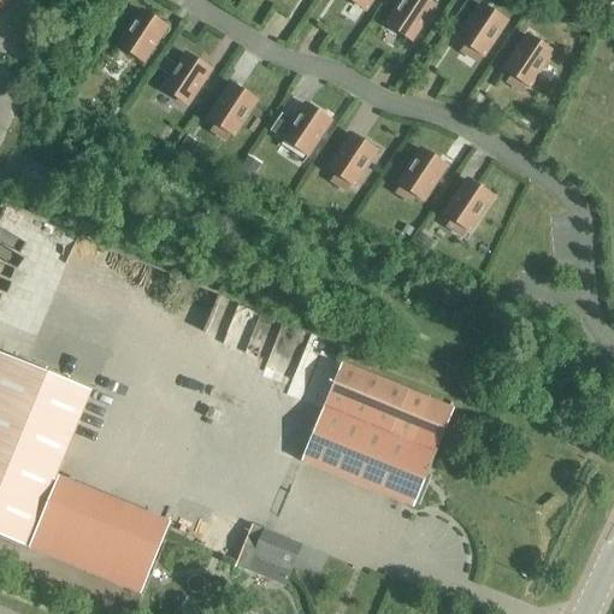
[(402,0),(388,22),(413,39),(436,5),(429,0),(402,0)]
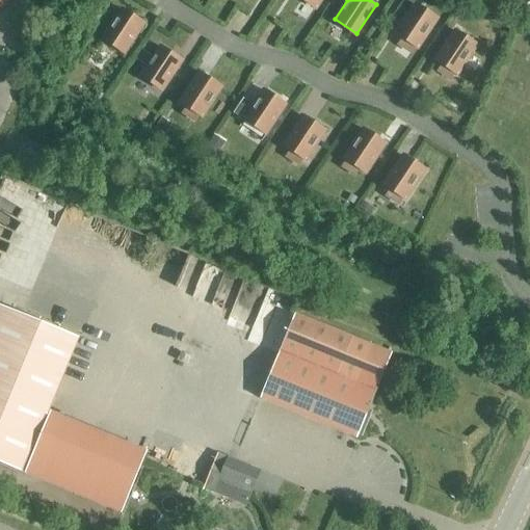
[(397,32),(419,47),(439,18),(417,3),(397,32)]
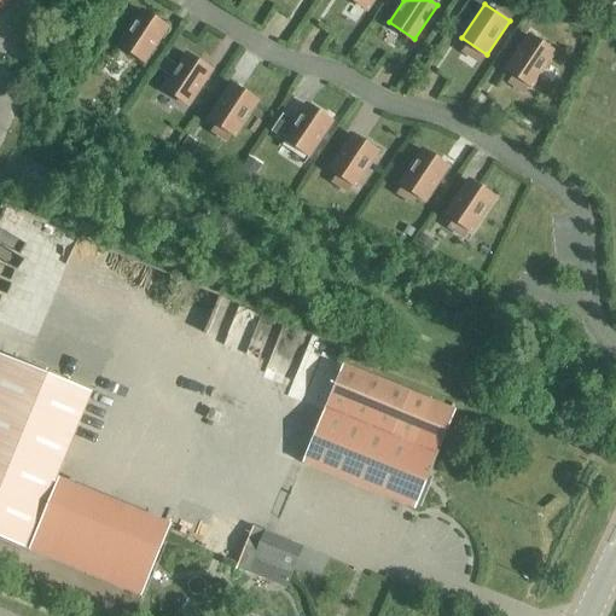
[(120,44),(146,60),(169,27),(143,9),(120,44)]
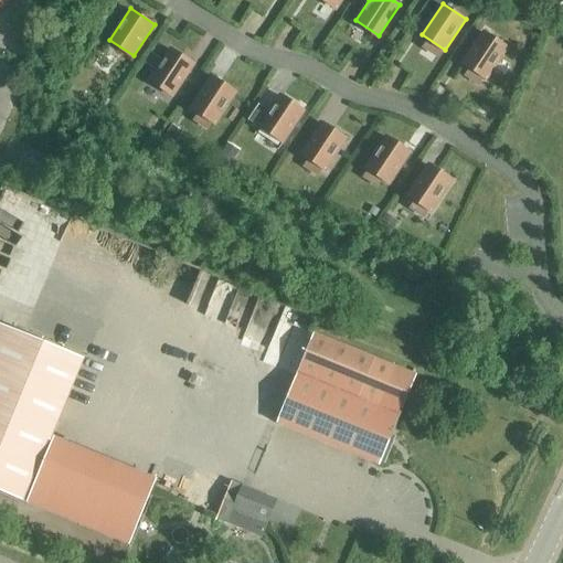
[(464,62),(487,78),(508,46),(485,31),(464,62)]
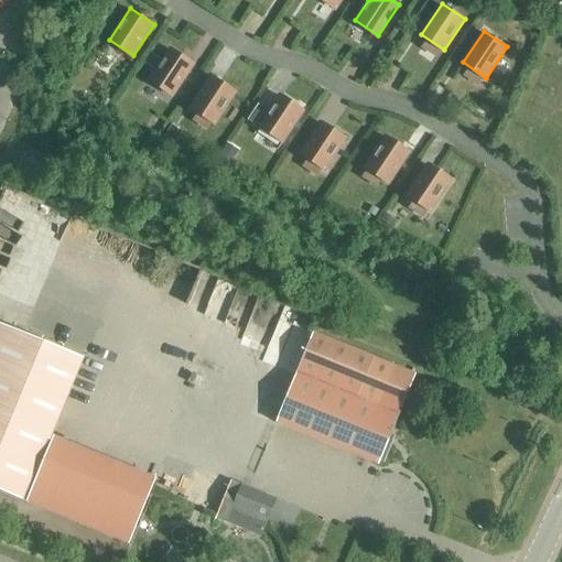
[(150,79),(174,95),(194,64),(171,47),(150,79)]
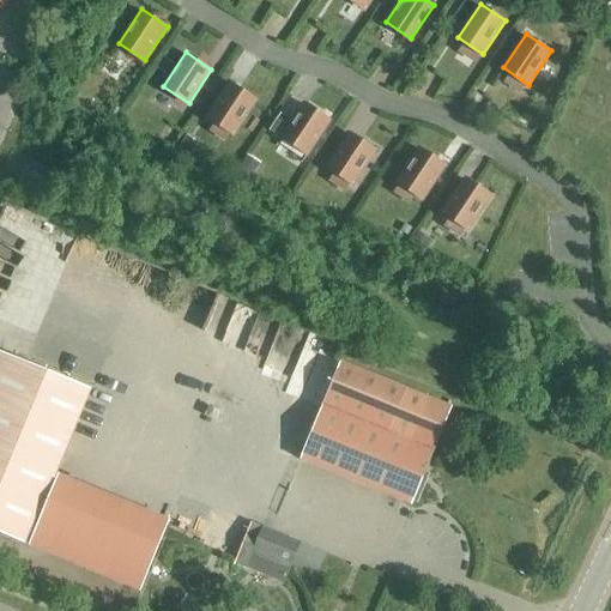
[(209,116),(234,133),(256,100),(231,83),(209,116)]
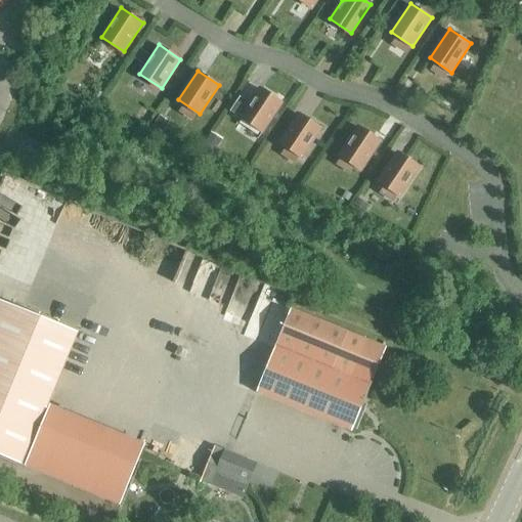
[(241,96),(231,110),(242,116),(263,131),(283,102),(260,87),(251,102),(241,96)]
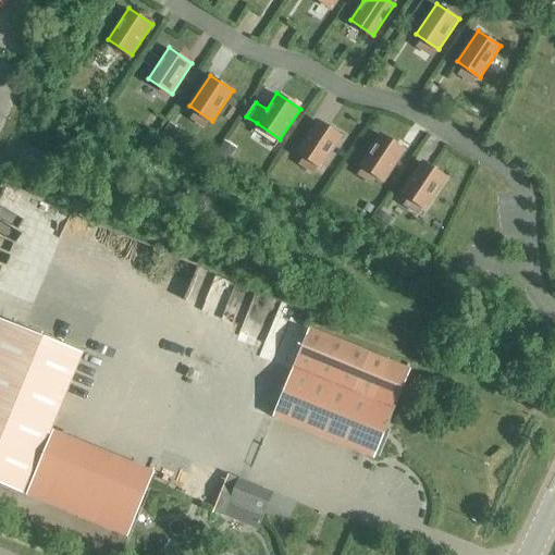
[(298,150),(321,167),(342,136),(319,120),(298,150)]
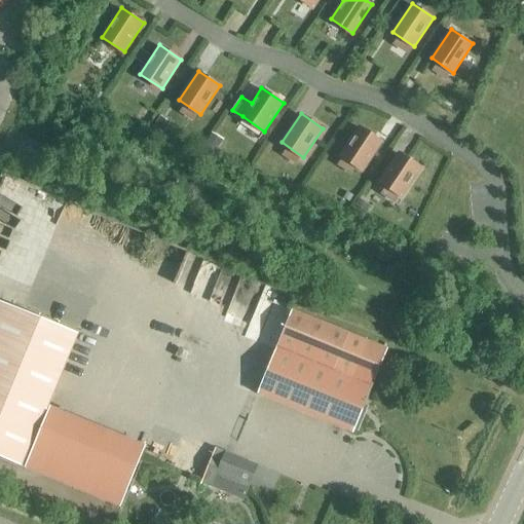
[(341,155),(363,170),(382,141),(361,126),(341,155)]
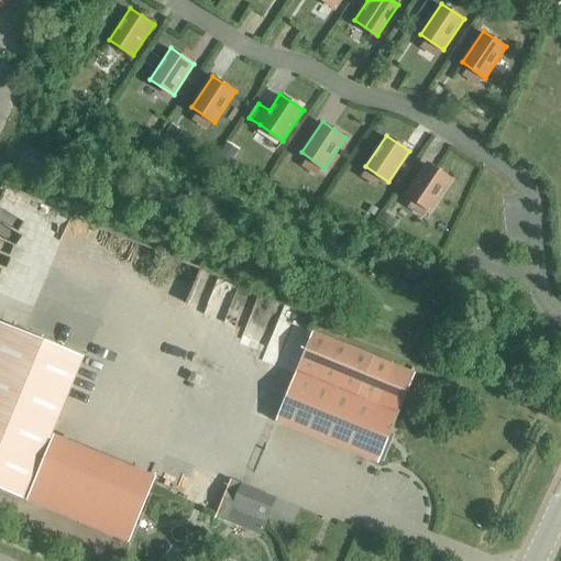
[(407,194),(430,210),(451,179),(428,163),(407,194)]
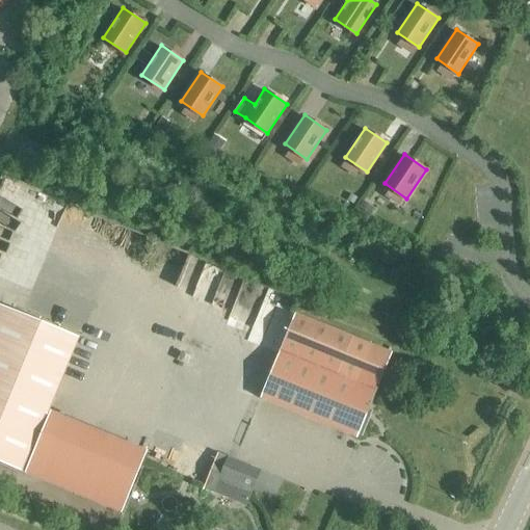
[(249,273),(237,294),(258,307),(270,286),(249,273)]
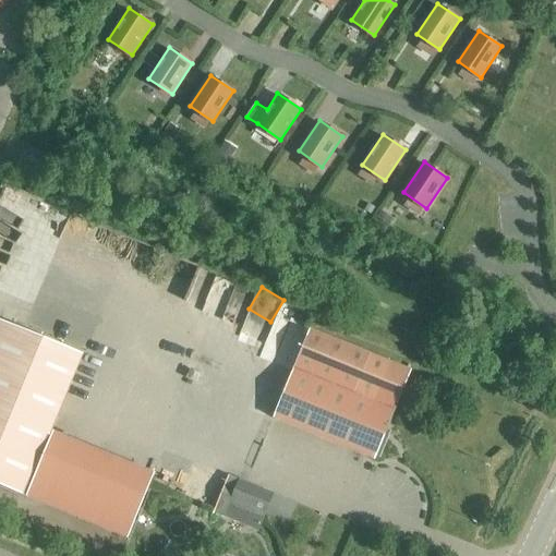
[(61,312),(65,295),(44,290),(39,305),(61,312)]
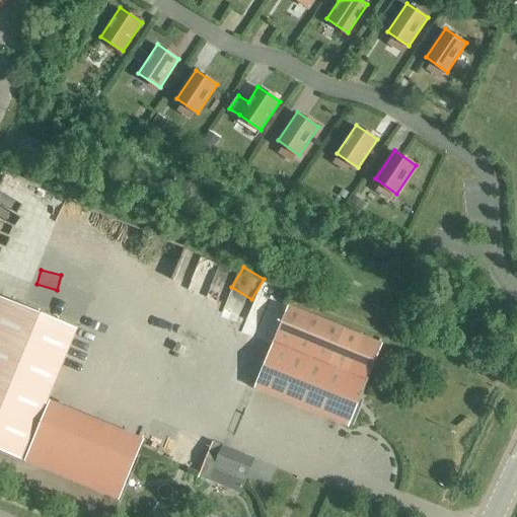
[(2,296),(0,300),(0,449),(23,459),(77,327),(2,296)]
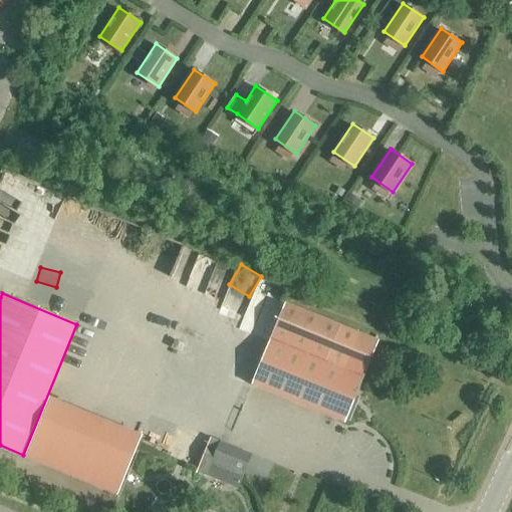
[(252,384),(346,422),(379,339),(286,301),(252,384)]
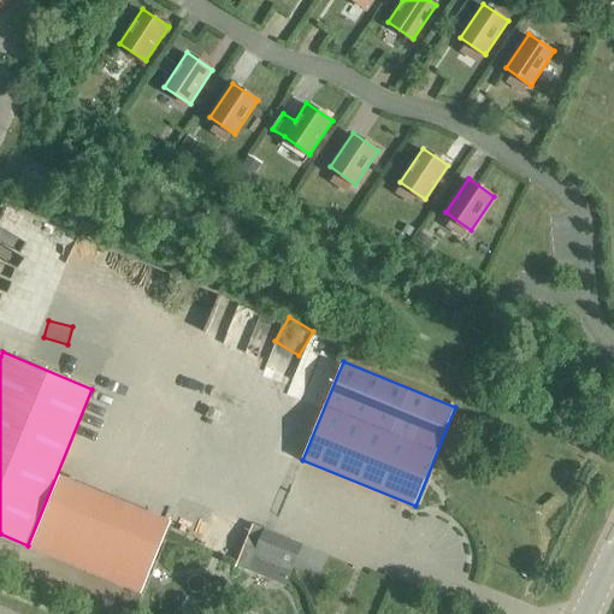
[(31,547),(143,594),(173,520),(62,474),(31,547)]
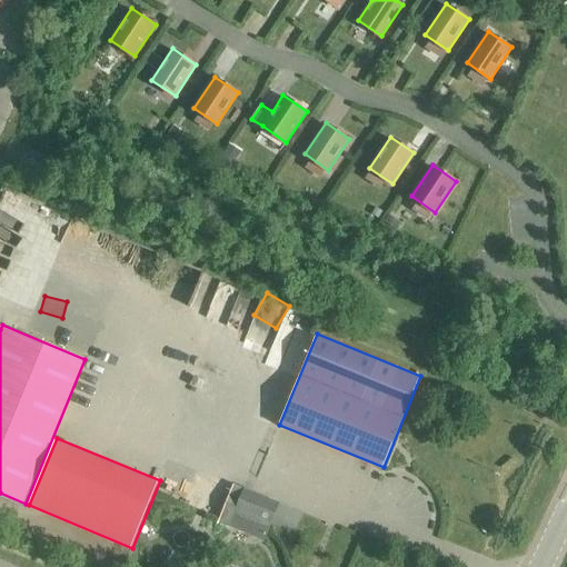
[(237,510),(270,524),(279,503),(246,488),(237,510)]
